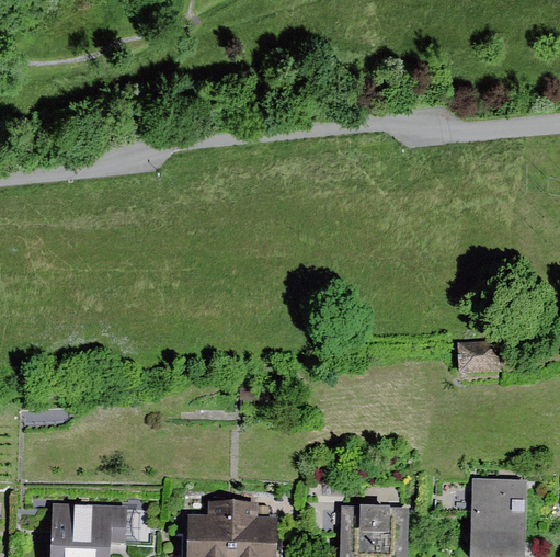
[(514,341),(471,342),(472,376),(516,374),(514,341)]
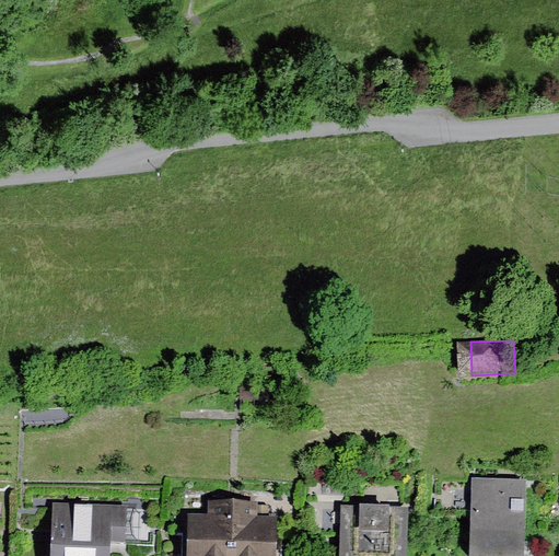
[(524,555),(526,477),(472,476),(469,555),(524,555)]
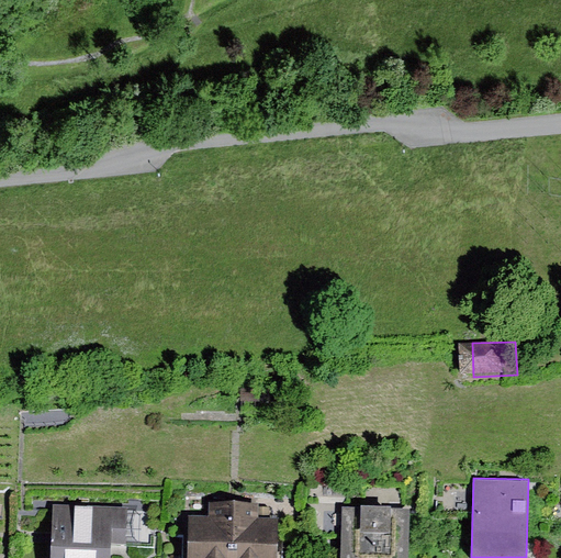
[(233,557),(235,500),(208,499),(208,514),(188,513),(187,550),(181,550),(181,557),(233,557)]
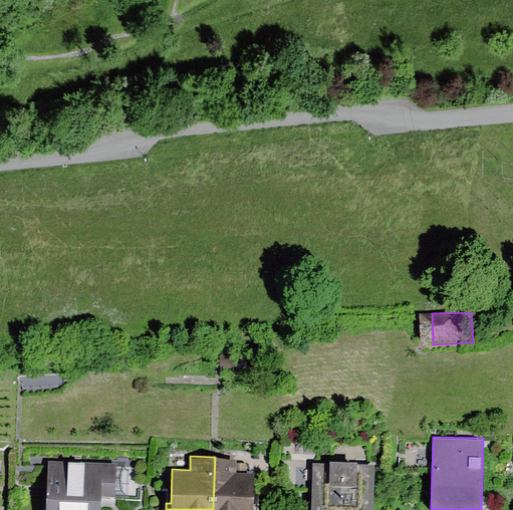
[(236,458),(215,457),(213,509),(257,509),(258,493),(253,493),(254,473),(236,472),(236,458)]
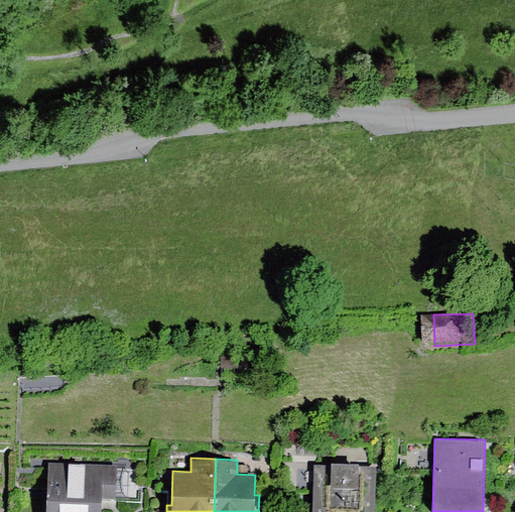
[(119,466),(48,462),(45,511),(103,511),(104,499),(111,500),(117,500),(119,466)]
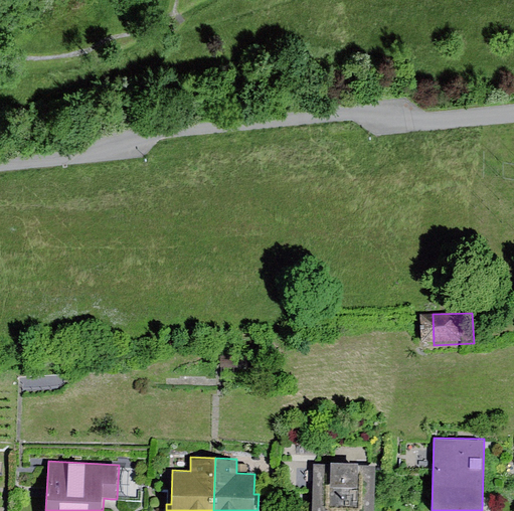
[(373,510),(375,466),(312,463),(310,510),(373,510)]
